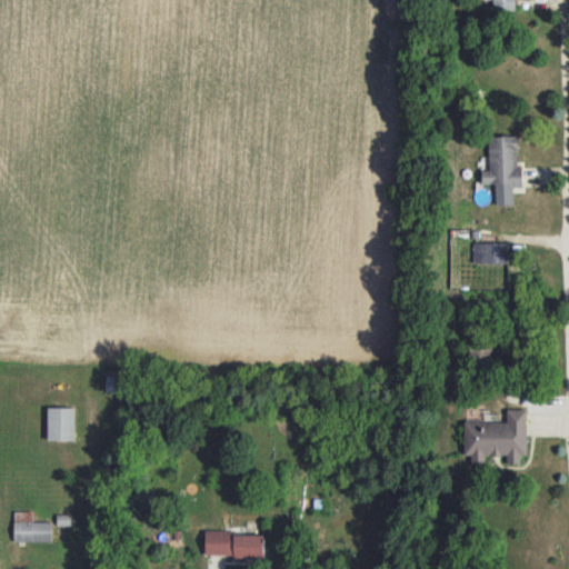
[(516,10),(515,0),(492,0),(492,10),(516,10)]
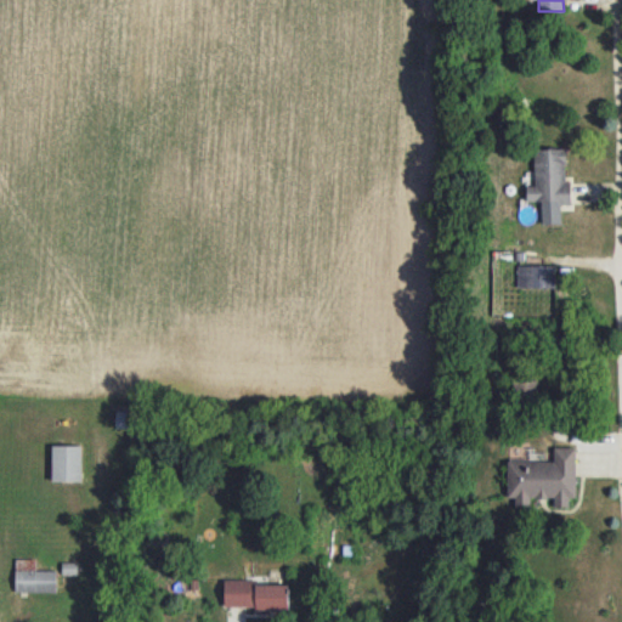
[(533,150),(535,177),(526,177),(527,201),(541,201),(542,224),(560,222),(560,204),(571,204),(570,181),(566,181),(565,148),(533,150)]
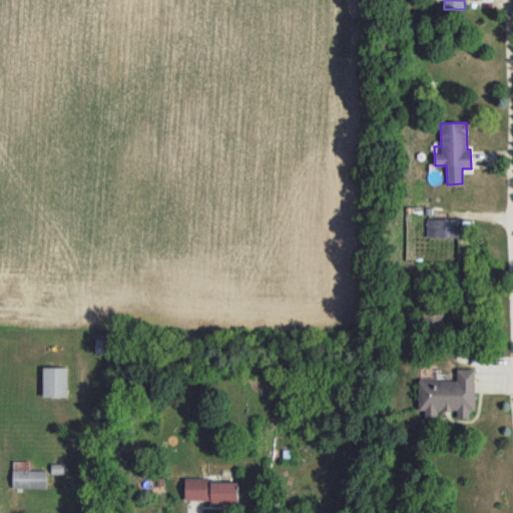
[(457,237),(458,219),(427,218),(426,236),(457,237)]
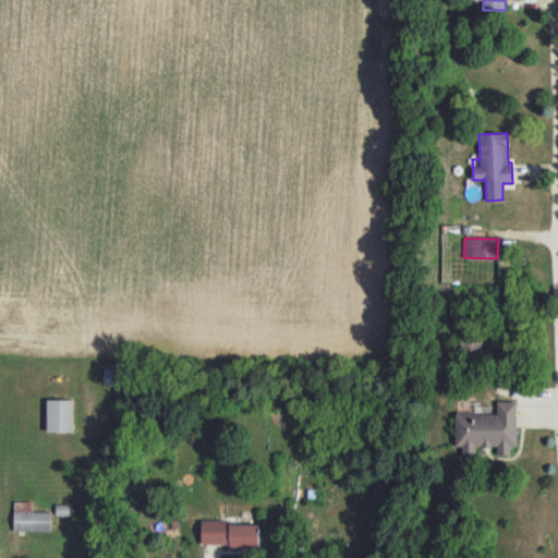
[(45,431),(72,432),(73,400),(46,399),(45,431)]
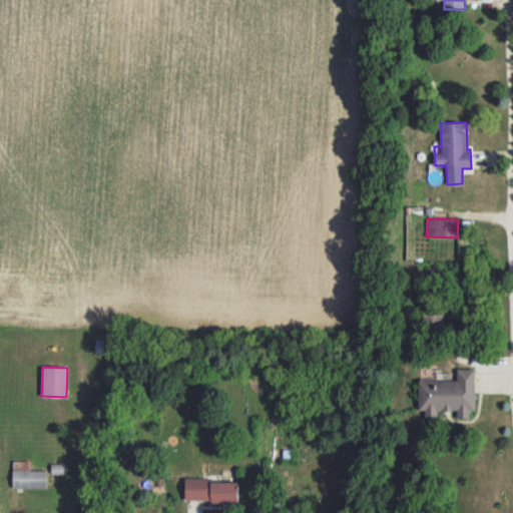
[(475,369),(457,368),(457,381),(419,380),(419,410),(425,410),(425,418),(437,418),(437,411),(457,411),(457,418),(470,418),(470,411),(474,411),(475,369)]
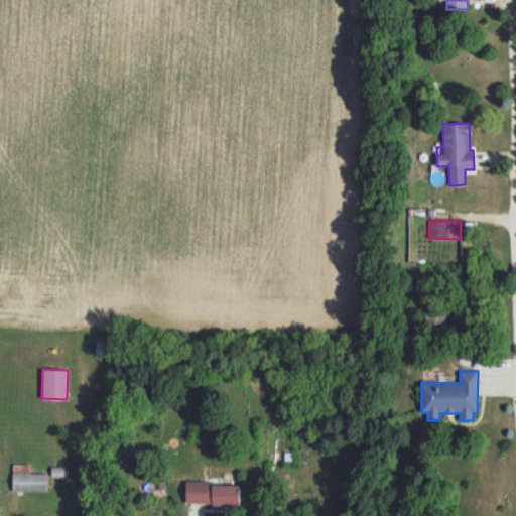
[(12,491),(46,491),(46,473),(29,473),(29,464),(13,464),(12,491)]
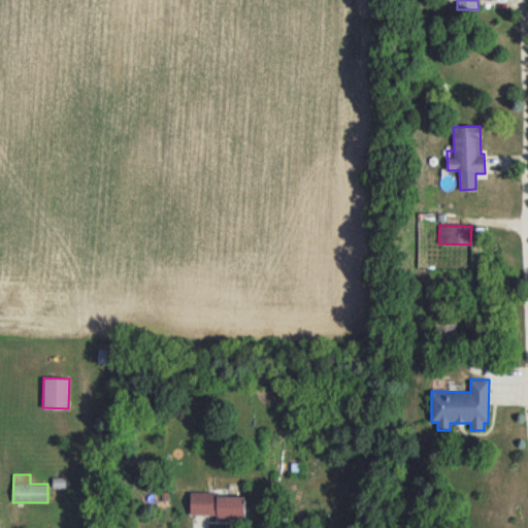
[(244,496),(219,495),(219,492),(191,491),(190,515),(243,516),(244,496)]
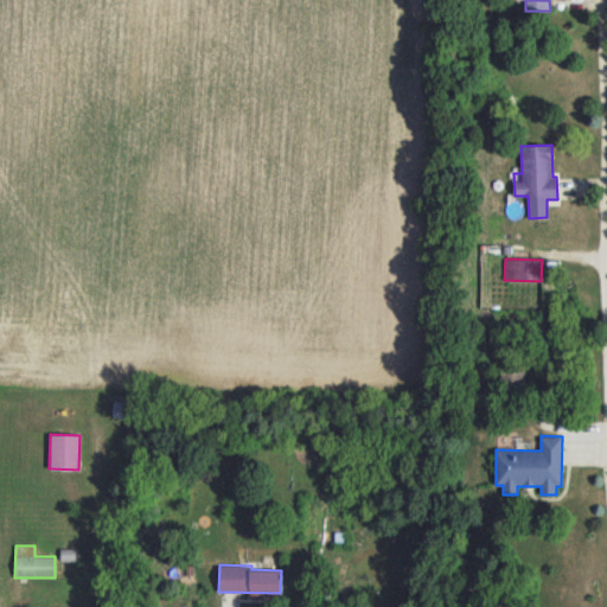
All buildings are outlined.
